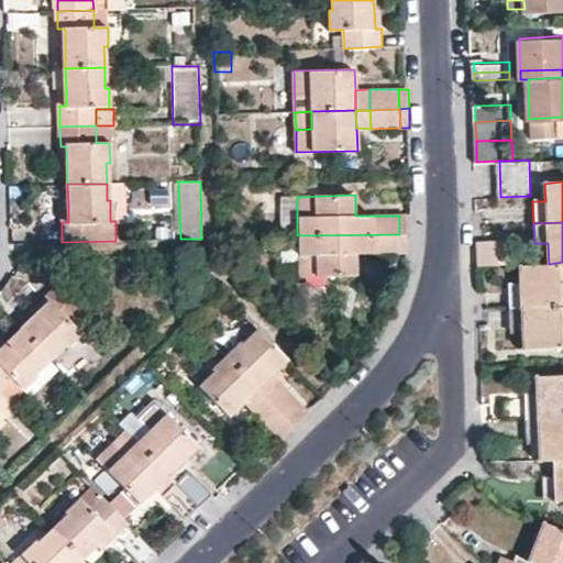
[(479,244),(479,264),(511,263),(510,231),(478,232),(479,244)]
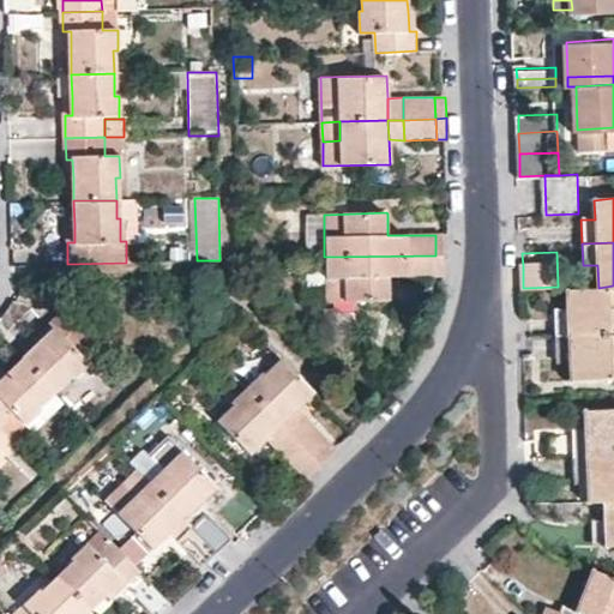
[(387,299),(387,277),(437,276),(435,256),(324,257),(325,302),(387,299)]
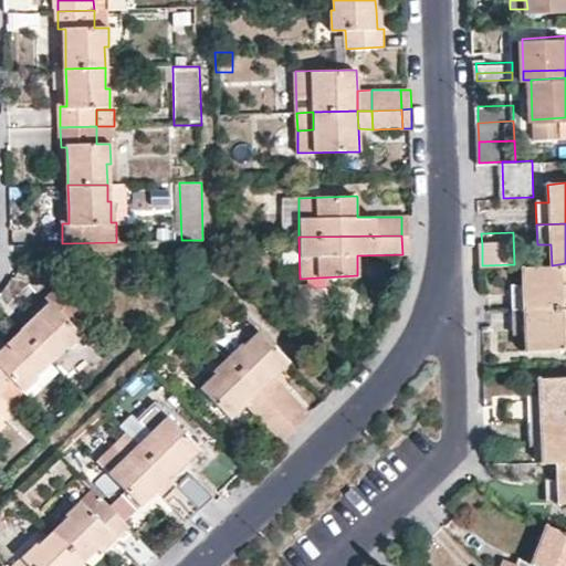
[(525,308),(565,305),(565,263),(552,265),(523,266),(524,286),(512,286),(513,310),(525,308)]
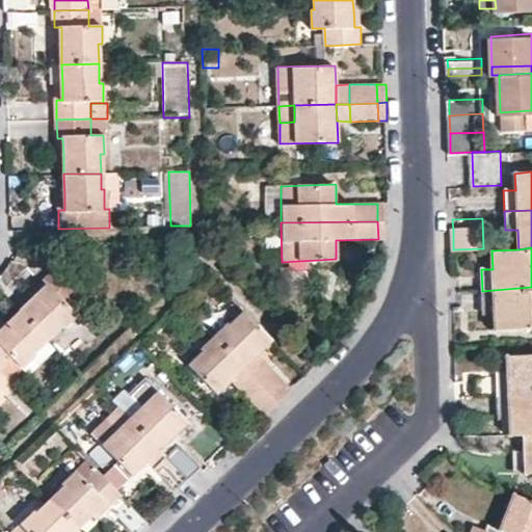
[(36,294),(20,309),(48,337),(62,322),(64,324),(76,313),(70,304),(82,293),(56,266),(43,278),(48,284),(36,294)]
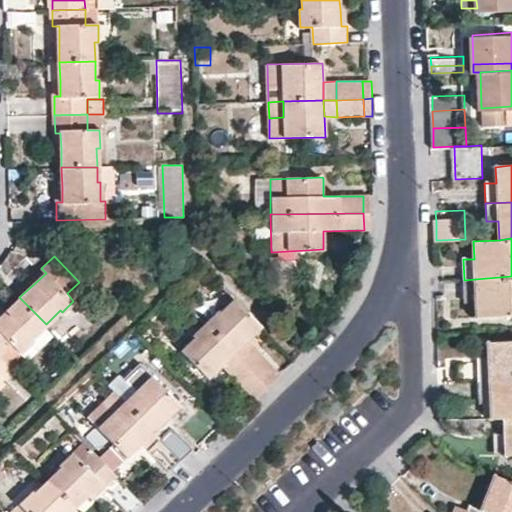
[(31,278),(35,283),(46,273),(41,268),(31,278)]
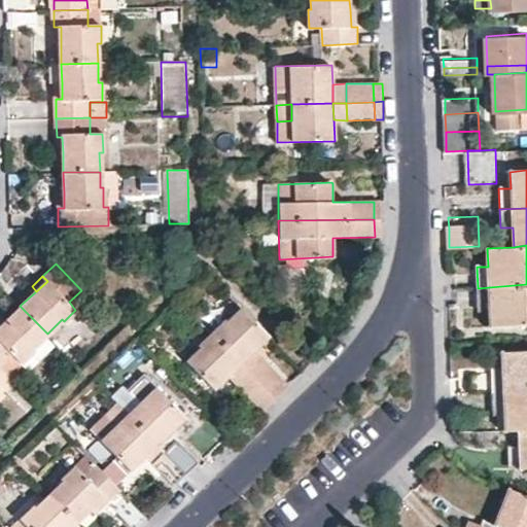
[(526,323),(526,284),(489,287),(490,306),(491,325),(526,323)]
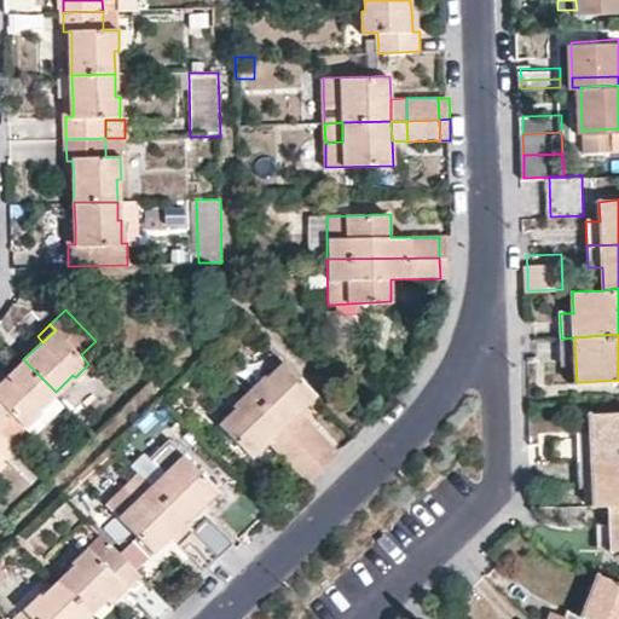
[(562,359),(576,359),(574,337),(561,339),(562,359)]
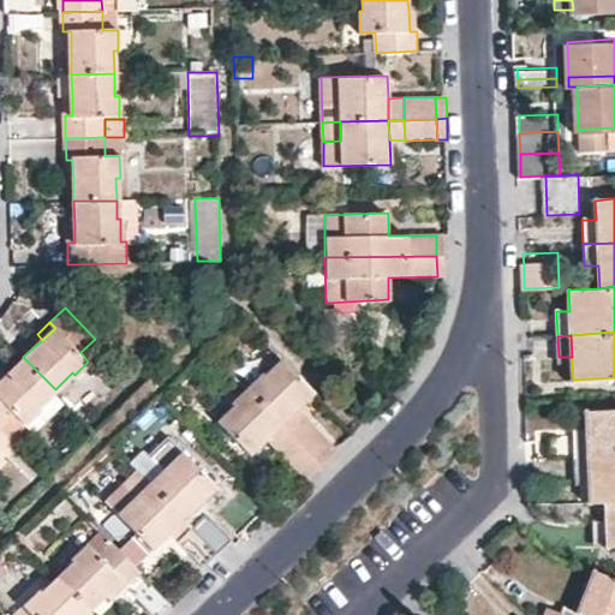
[(0,422),(3,427),(17,413),(25,422),(40,408),(37,405),(55,389),(23,357),(7,374),(0,378),(0,422)]
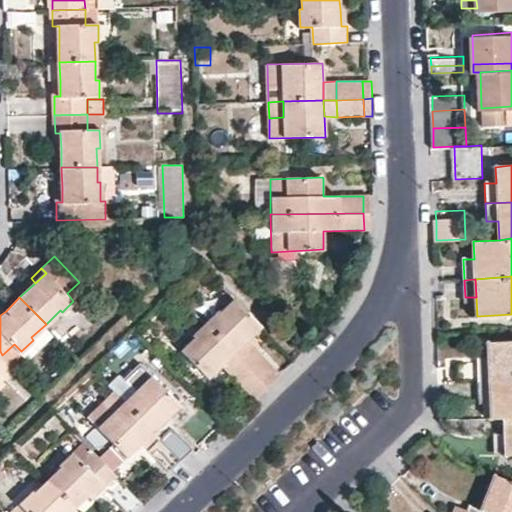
[(262,329),(236,302),(235,301),(222,313),(220,312),(207,324),(236,353),(249,341),(262,329)]
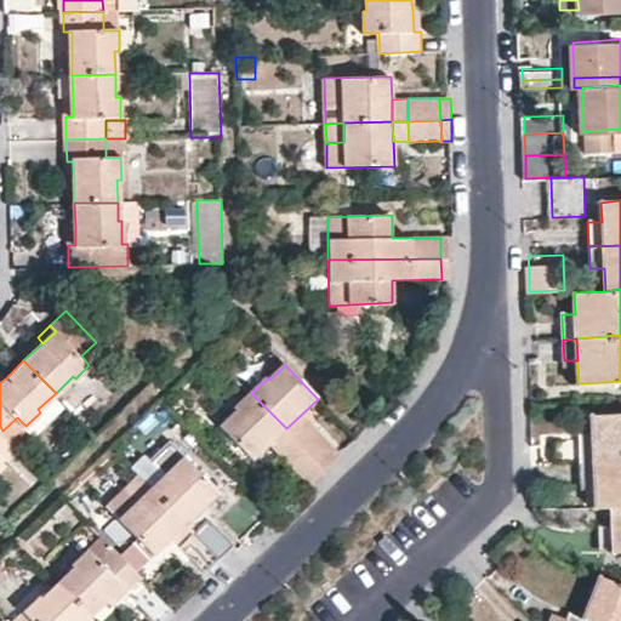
[(271,443),(286,428),(251,393),(235,406),(239,410),(221,427),(254,460),(271,443)]
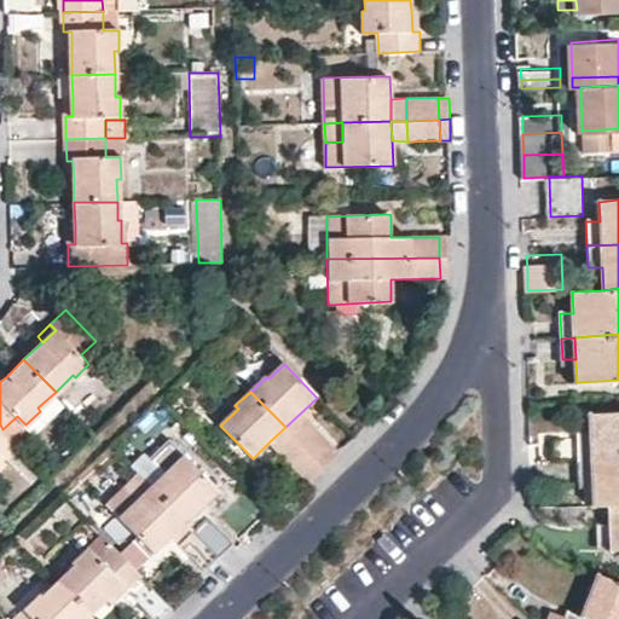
[(578,460),(593,458),(618,457),(618,411),(591,412),(591,434),(577,434),(577,438),(555,439),(556,460),(578,460)]
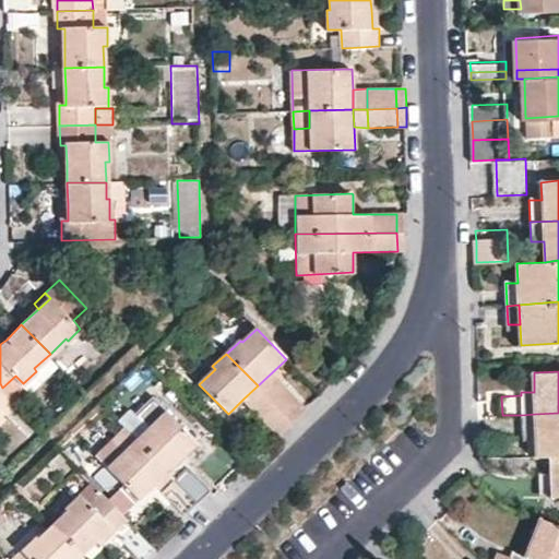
[(282,383),(272,372),(258,385),(269,396),(282,383)]
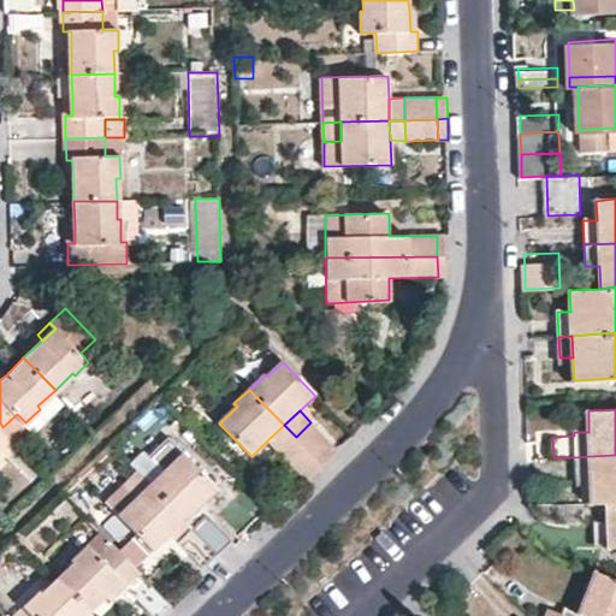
[(333,446),(311,422),(296,437),(318,461),(333,446)]
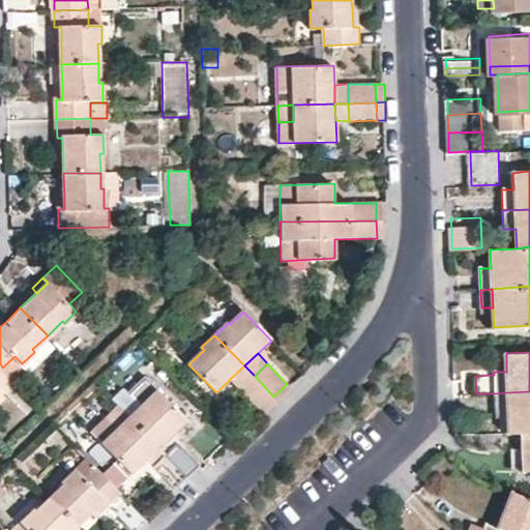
[(255,376),(244,365),(231,378),(241,388),(255,376)]
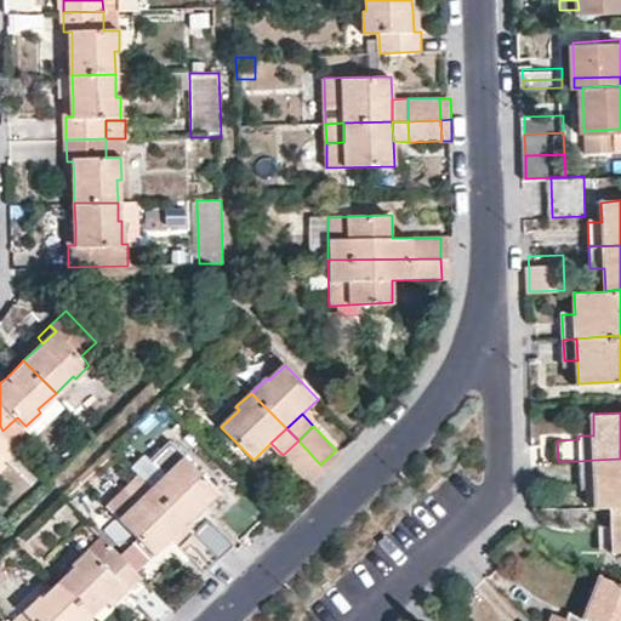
[(305,478),(320,465),(298,440),(283,455),(305,478)]
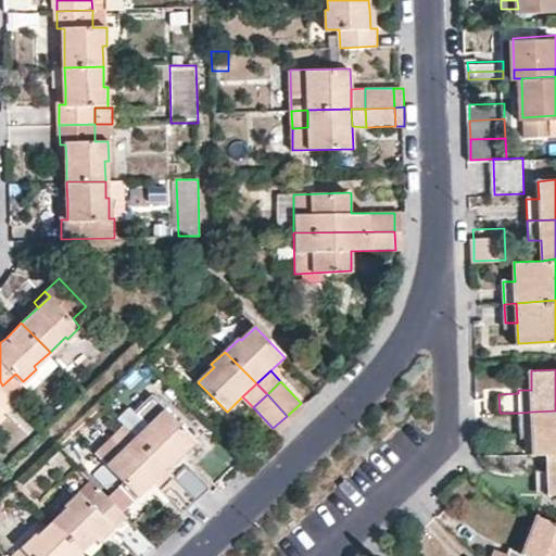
[(148,426),(135,439),(165,469),(178,457),(194,442),(153,399),(137,414),(148,426)]
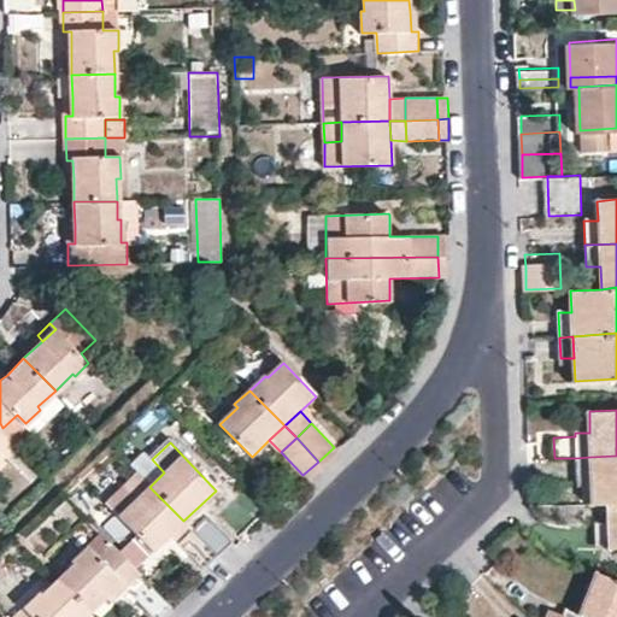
[(324,466),(339,453),(334,447),(318,462),(324,466)]
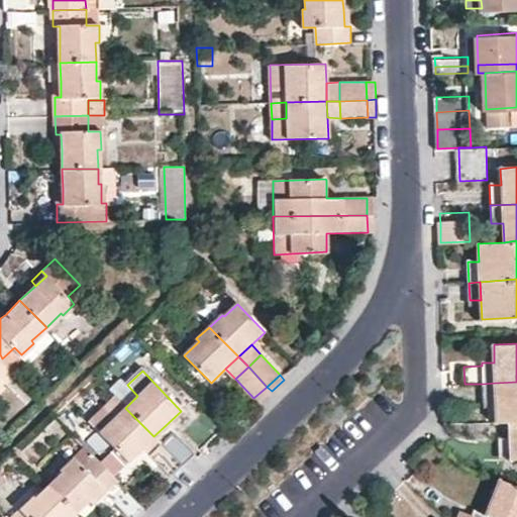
[(496,421),(513,421),(516,420),(516,382),(495,383),(495,402),(496,421)]
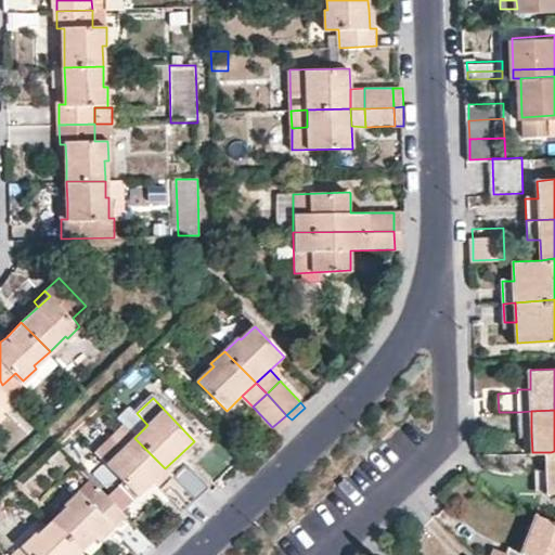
[(518,431),(531,431),(531,411),(518,412),(518,431)]
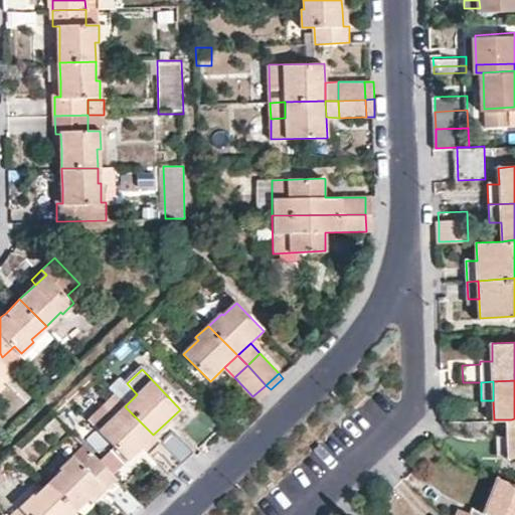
[(258,401),(271,389),(266,385),(252,396),(258,401)]
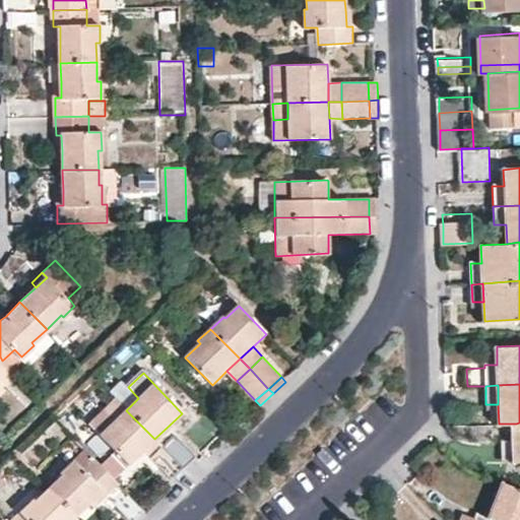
[(154,439),(126,410),(115,420),(104,410),(90,425),(129,464),(143,450),(154,439)]
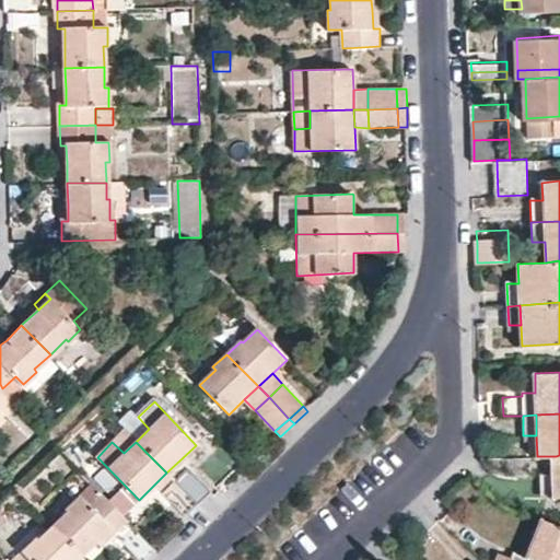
[(186,466),(179,461),(166,473),(173,479),(186,466)]
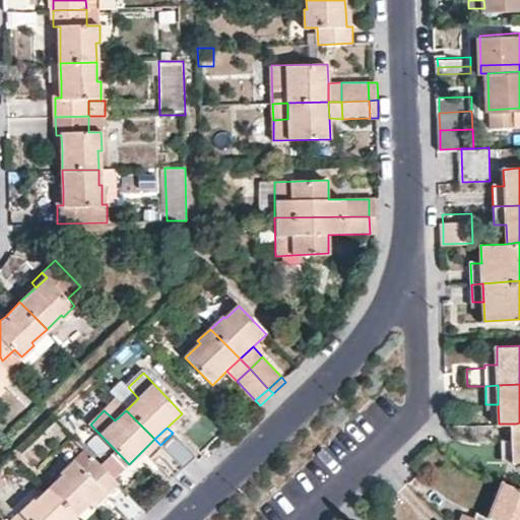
[(175,435),(163,446),(184,468),(196,456),(175,435)]
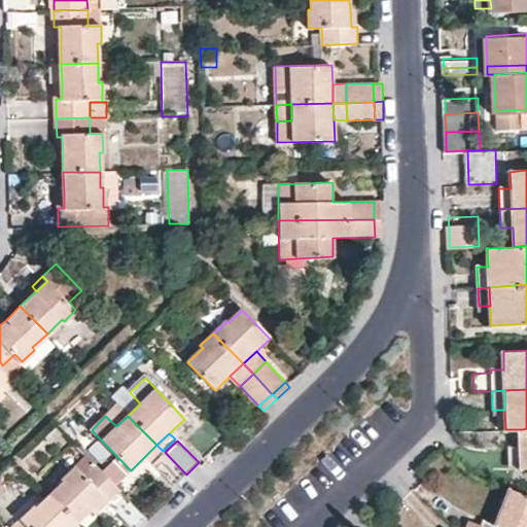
[(163,451),(156,445),(145,456),(151,462),(163,451)]
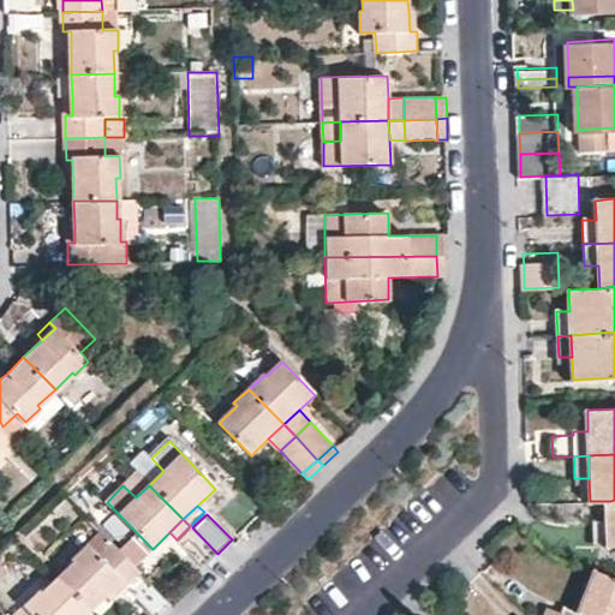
[(597,545),(611,545),(611,526),(597,526),(597,545)]
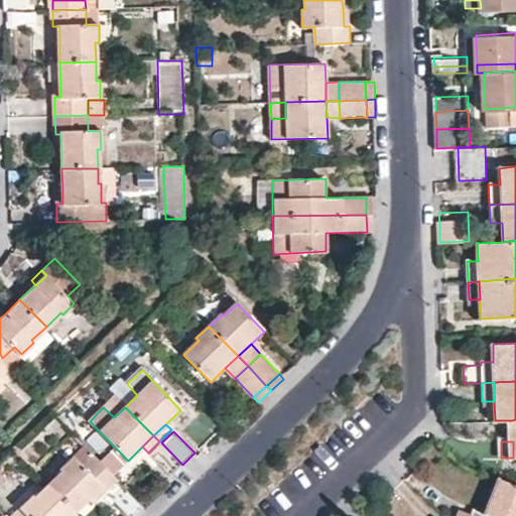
[(182,465),(161,442),(150,454),(171,475),(182,465)]
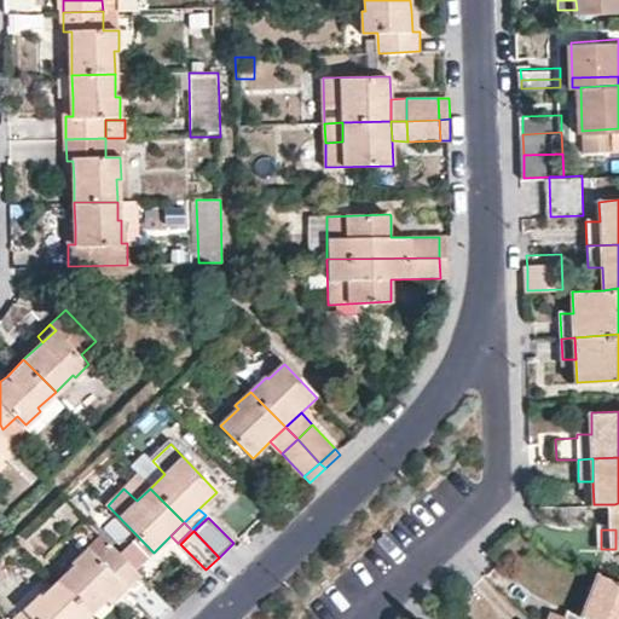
[(100,532),(84,548),(93,557),(109,543),(100,532)]
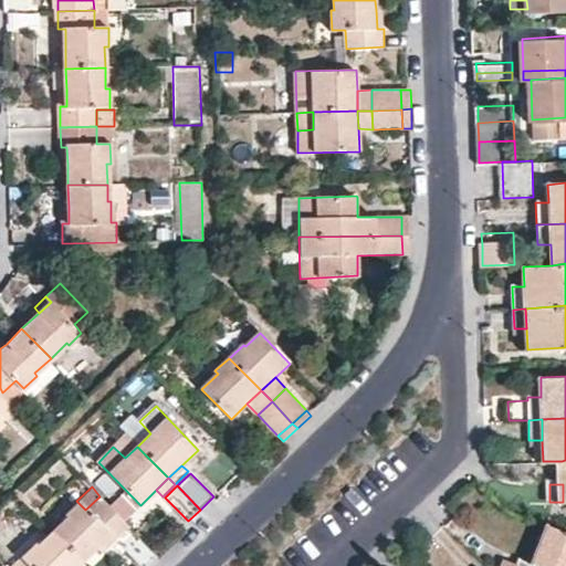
[(62,520),(51,531),(82,563),(98,546),(109,535),(115,541),(130,527),(100,496),(85,510),(76,501),(60,517),(62,520)]
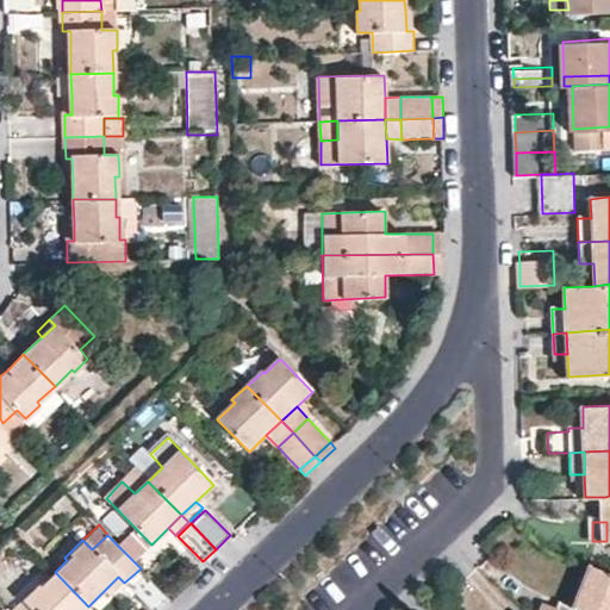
[(609,609),(609,572),(591,565),(572,609),(556,609),(546,605),(543,609),(609,609)]
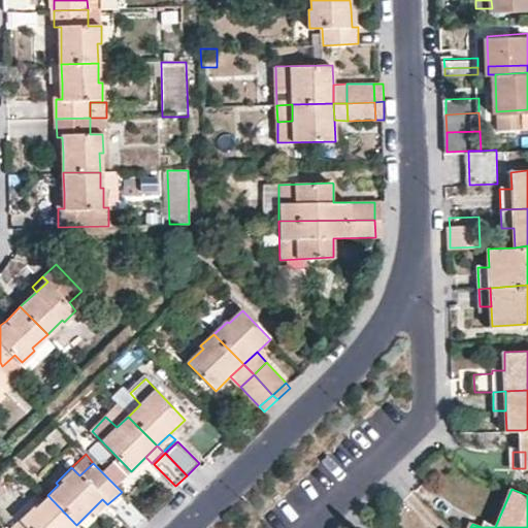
[(25,527),(71,527),(76,525),(47,495),(36,506),(33,504),(18,519),(25,527)]
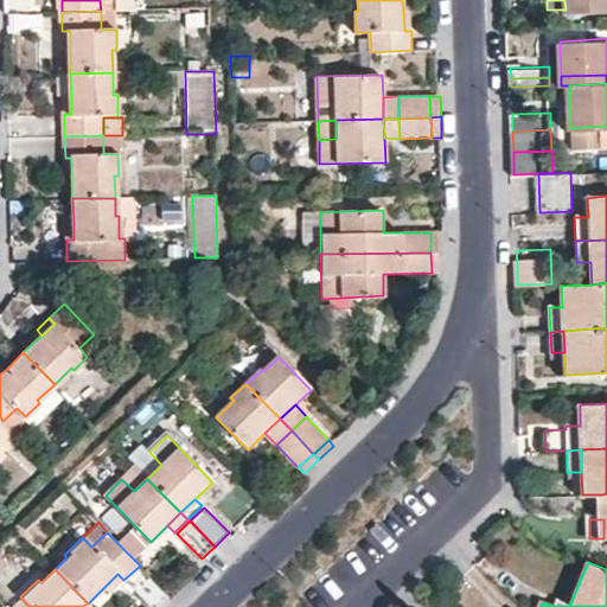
[(112,592),(123,580),(117,574),(106,586),(112,592)]
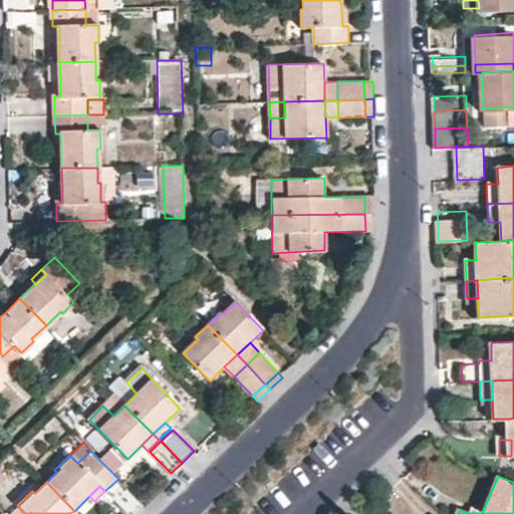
[(7,513),(24,513),(17,505),(7,513)]
